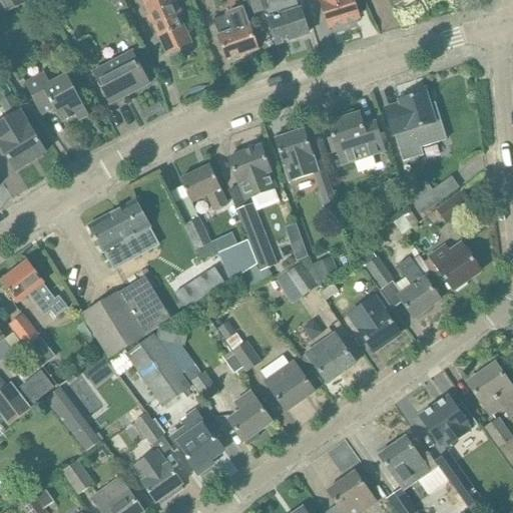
[(27,2),(26,0),(0,0),(0,17),(16,8),(27,2)]
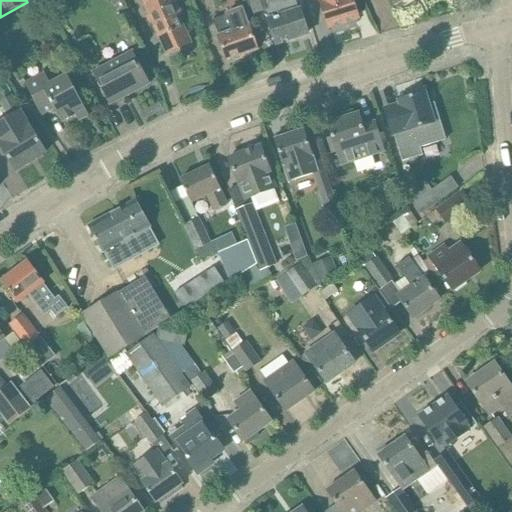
[(175,0),(146,0),(144,1),(167,54),(190,44),(178,15),(181,13),(175,0)]
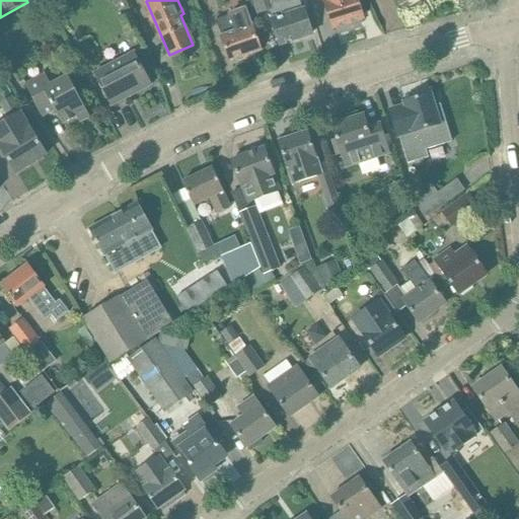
[(253,0),(258,13),(270,9),(275,7),(272,0),(253,0)]
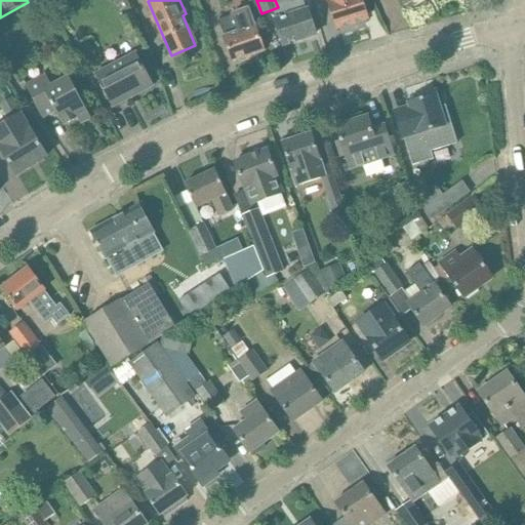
[(275,0),(278,7),(273,9),(276,21),(278,26),(284,45),(316,35),(309,15),(308,11),(307,11),(303,0),(275,0)]
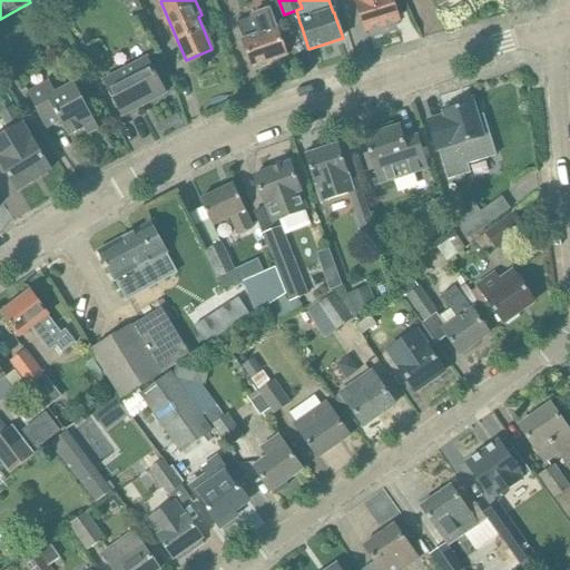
[(356,0),(359,2),(356,3),(365,30),(369,30),(370,35),(384,30),(383,25),(400,20),(393,0),(356,0)]
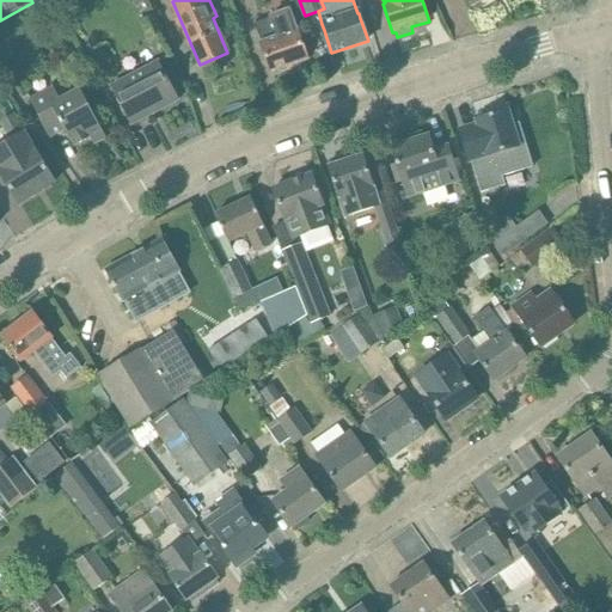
[(308,60),(300,37),(298,31),(297,32),(288,11),(254,24),(271,73),(308,60)]
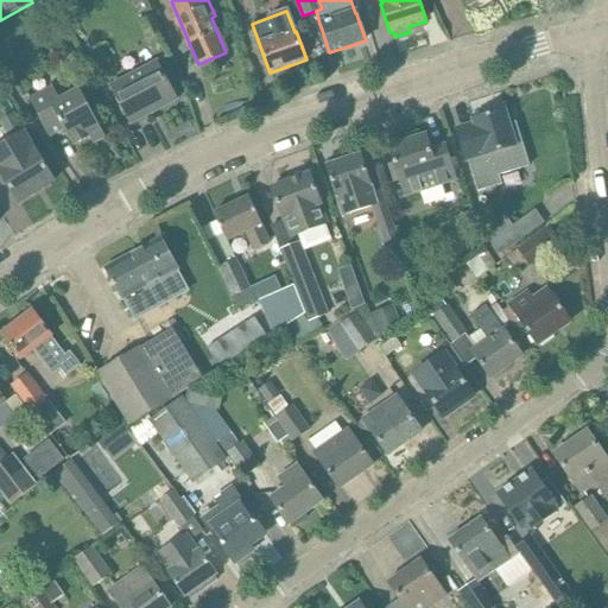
[(158,62),(111,87),(130,125),(147,115),(146,113),(158,107),(159,109),(178,100),(158,62)]
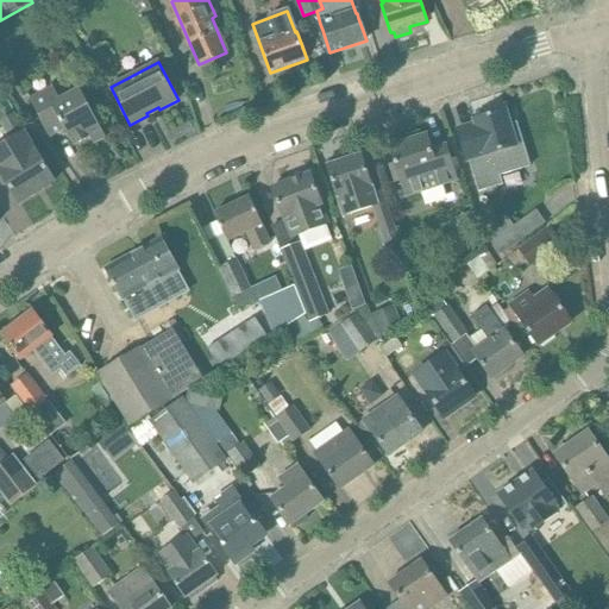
[(104,135),(93,114),(80,89),(61,99),(54,87),(30,100),(50,137),(64,130),(73,146),(90,137),(92,142),(104,135)]
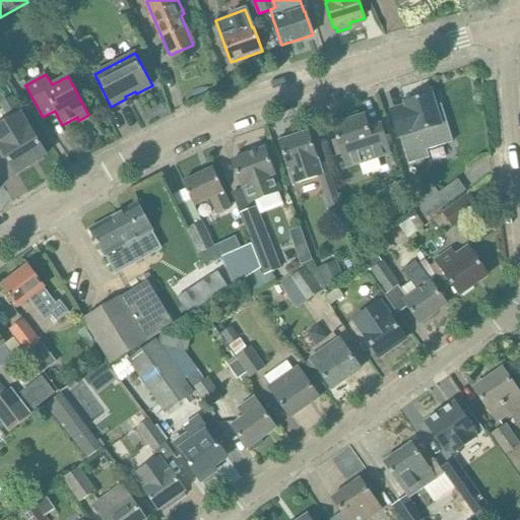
[(436,106),(432,93),(404,103),(406,107),(391,111),(399,138),(400,137),(408,165),(430,158),(428,150),(453,142),(441,105),(436,106)]
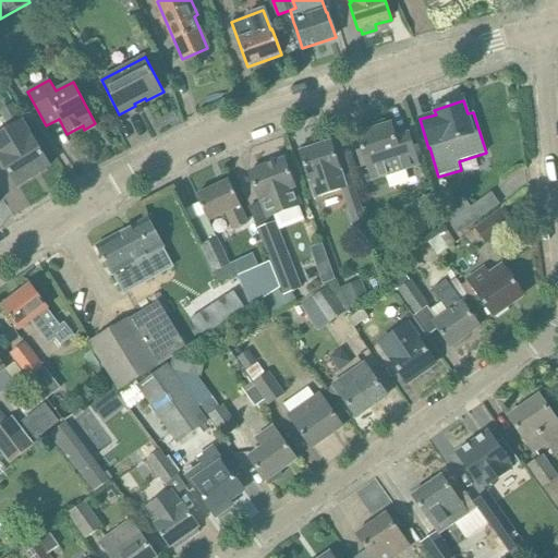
[(13,106),(2,112),(11,129),(0,134),(0,157),(17,186),(50,166),(13,106)]
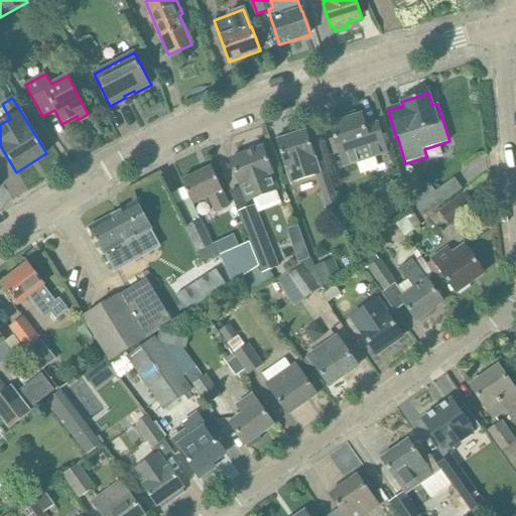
[(335,138),(330,140),(335,155),(340,153),(345,167),(387,153),(377,123),(365,127),(361,114),(357,116),(356,112),(345,115),(346,119),(331,124),(335,138)]
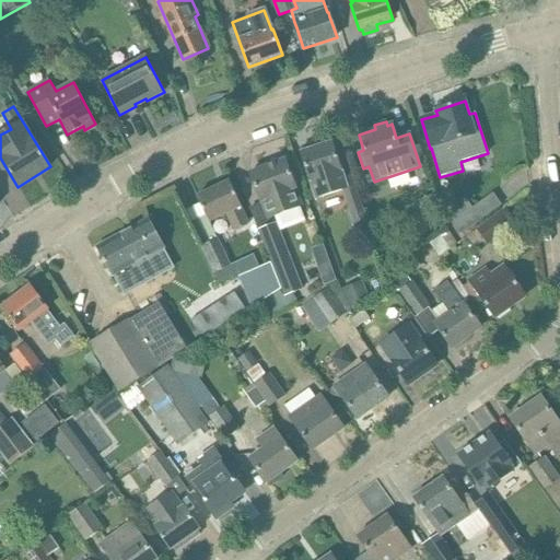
[(314,149),(301,153),(316,198),(345,189),(346,194),(345,194),(354,223),(365,220),(351,175),(343,177),(341,171),(341,170),(333,143),(330,143),(328,139),(312,144),(314,149)]
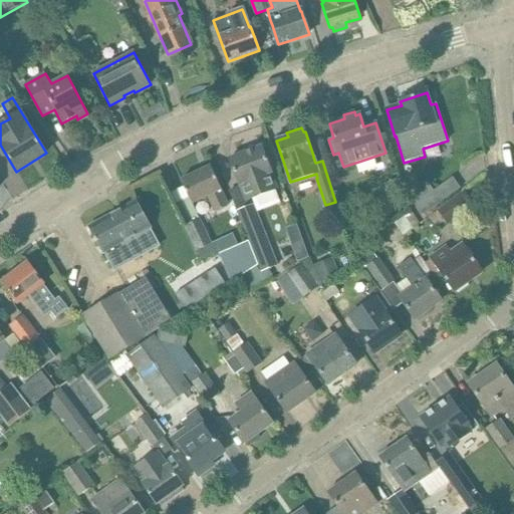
[(272,173),(269,165),(262,147),(230,159),(246,201),(276,189),(270,174),(272,173)]
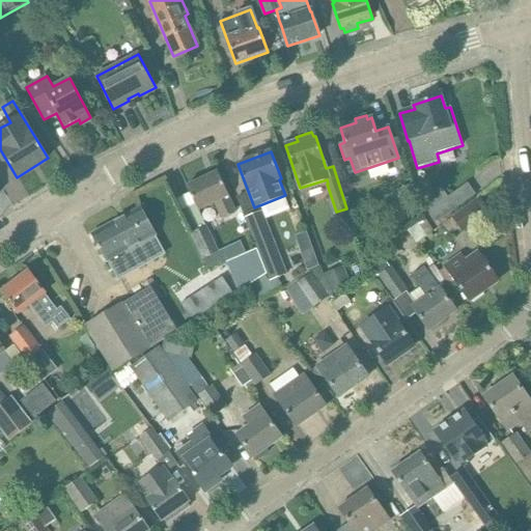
[(187,186),(196,204),(198,211),(216,203),(223,219),(235,213),(228,198),(229,197),(218,172),(187,186)]
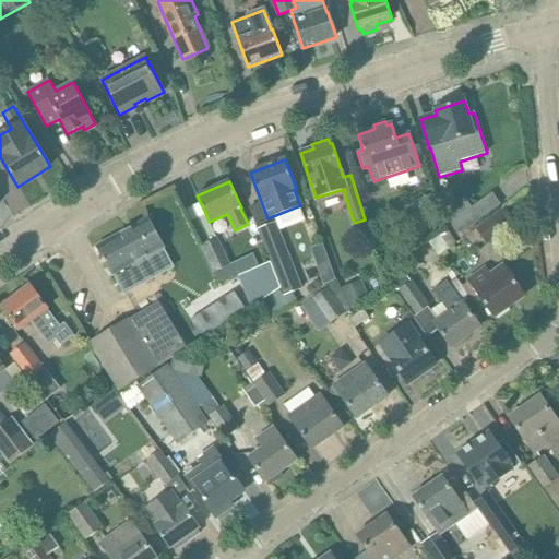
[(459,235),(479,219),(472,209),(451,224),(459,235)]
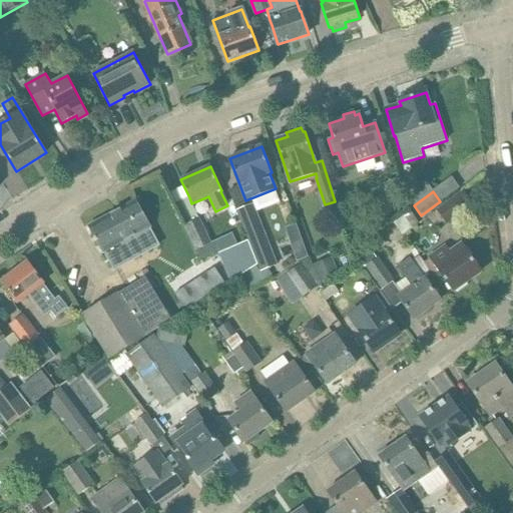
[(472,205),(463,192),(438,210),(448,223),(472,205)]
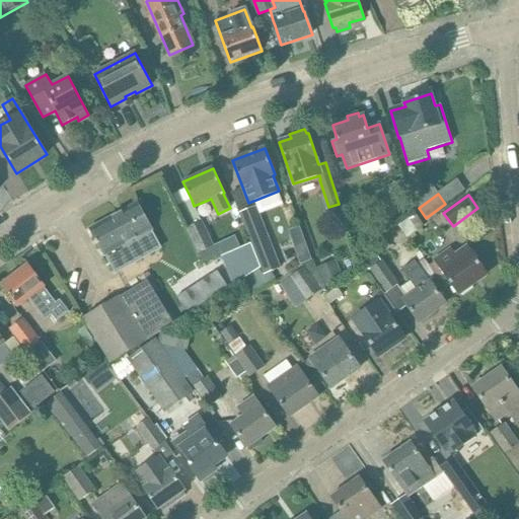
[(358,216),(352,198),(342,202),(341,202),(347,220),(358,216)]
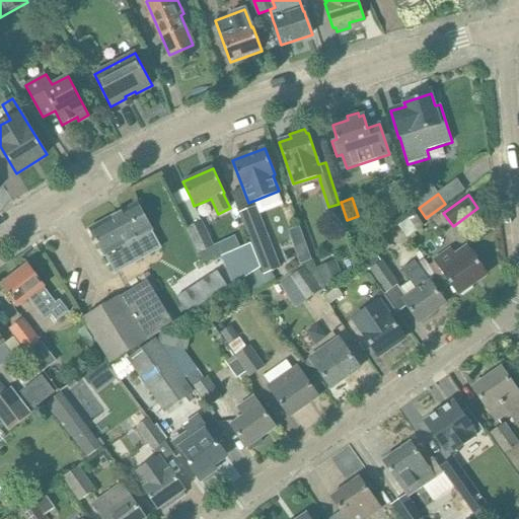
[(151,230),(137,204),(90,229),(97,240),(95,241),(97,244),(98,243),(105,255),(106,254),(116,273),(142,258),(133,240),(151,230)]
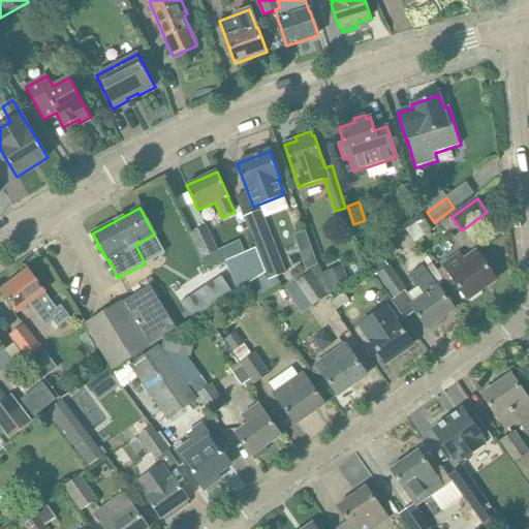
[(257,247),(255,248),(265,273),(267,272),(268,274),(282,265),(260,211),(245,217),(257,247)]
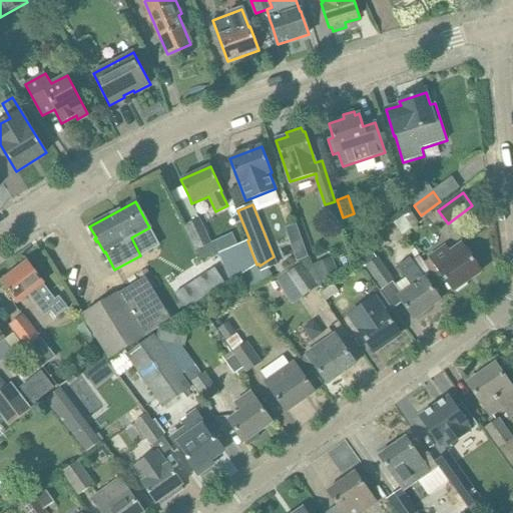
[(198,218),(184,225),(196,250),(210,244),(198,218)]
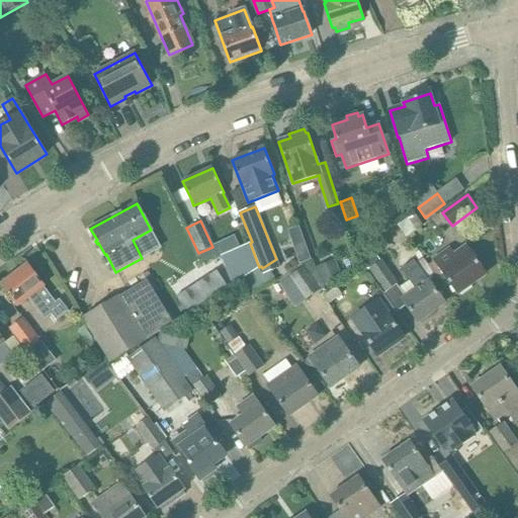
[(299,225),(287,230),(294,247),(300,263),(312,259),(305,241),(300,229),(299,225)]
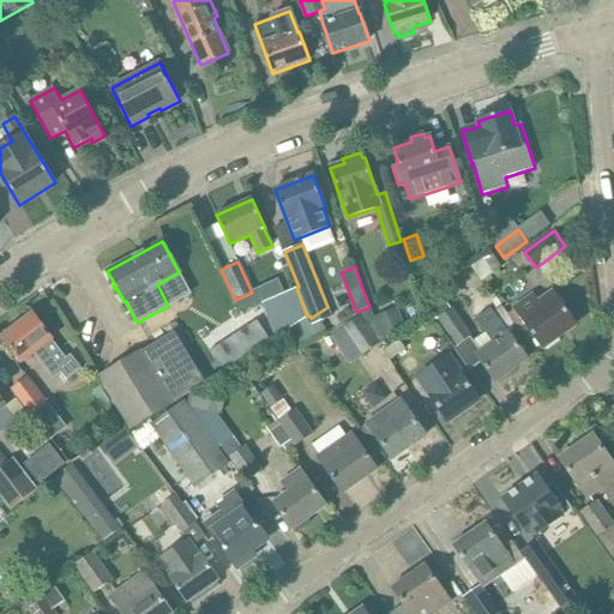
[(280,336),(307,317),(296,288),(264,302),(280,336)]
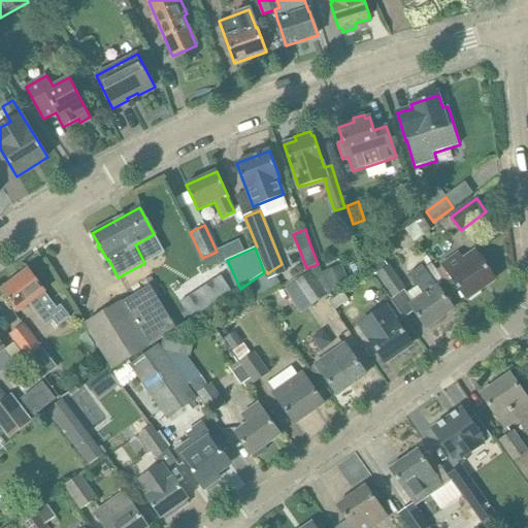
[(442,265),(455,283),(467,299),(495,279),(475,251),(463,260),(459,254),(442,265)]
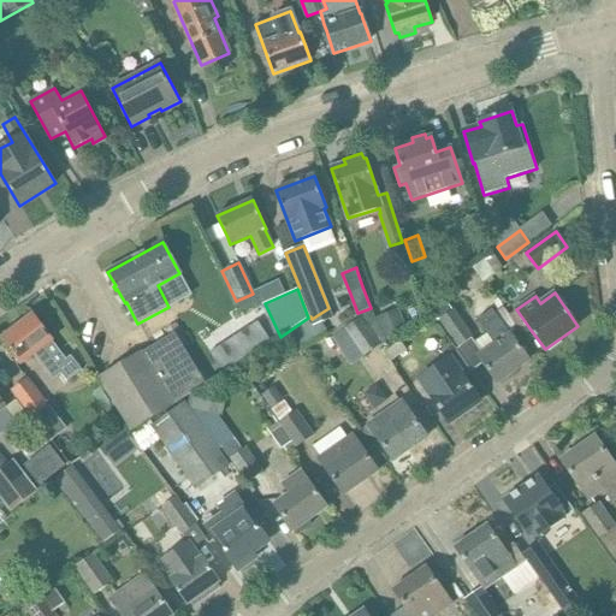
[(329,308),(312,319),(314,325),(332,318),(329,308)]
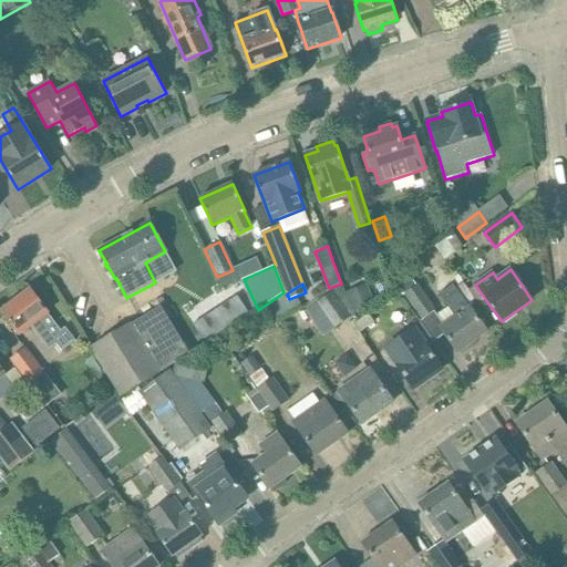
[(486,332),(474,313),(454,285),(441,295),(456,318),(441,329),(457,352),(486,332)]
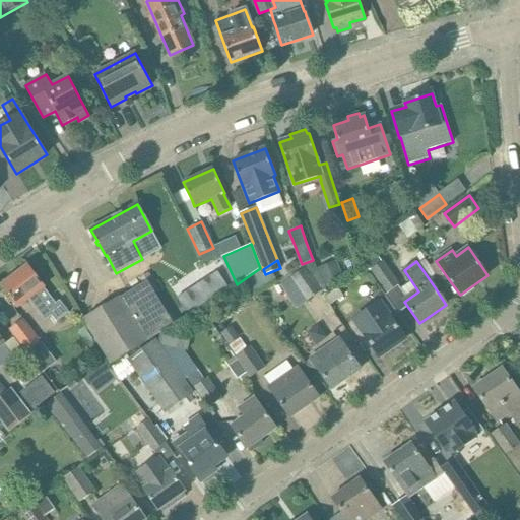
[(384,262),(372,270),(387,294),(399,284),(384,262)]
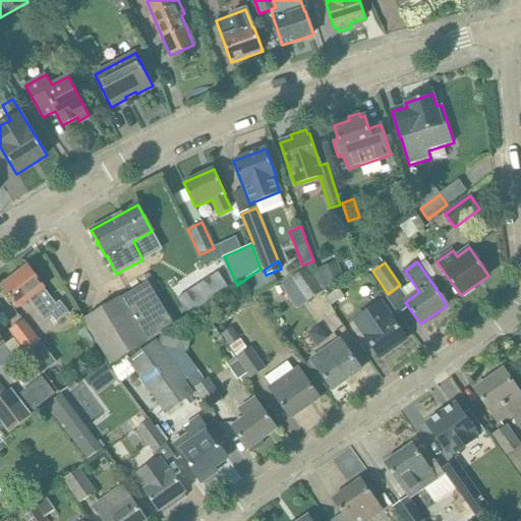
[(326,289),(342,283),(336,267),(320,273),(326,289)]
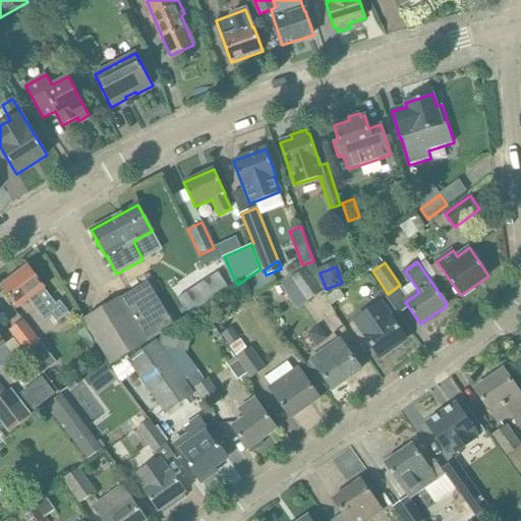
[(44,287),(41,284),(29,268),(14,278),(11,275),(2,283),(4,286),(2,287),(17,306),(27,299),(45,322),(52,316),(57,323),(69,313),(60,301),(55,305),(42,288),(44,287)]
